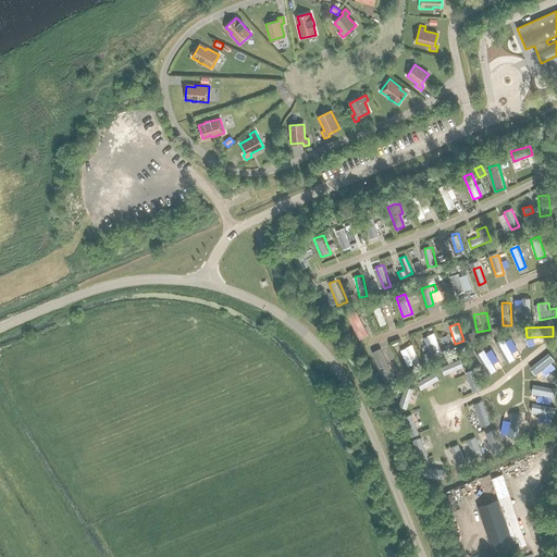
[(437,333),(425,336),(431,357),(443,354),(437,333)]
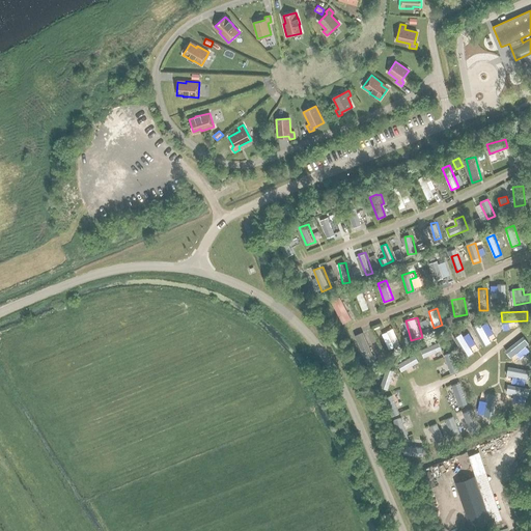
[(450,317),(444,318),(446,327),(452,325),(450,317)]
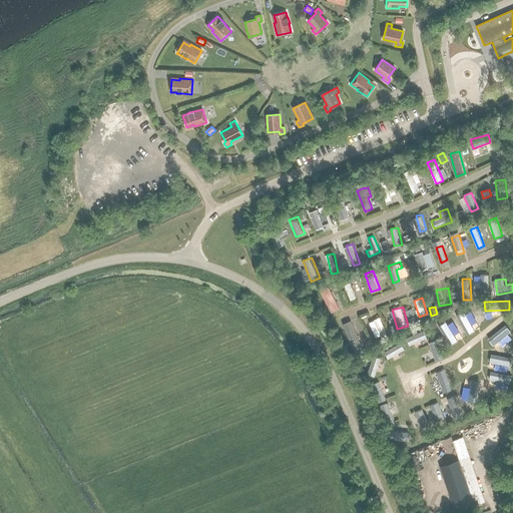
[(468,336),(476,332),(465,311),(457,315),(468,336)]
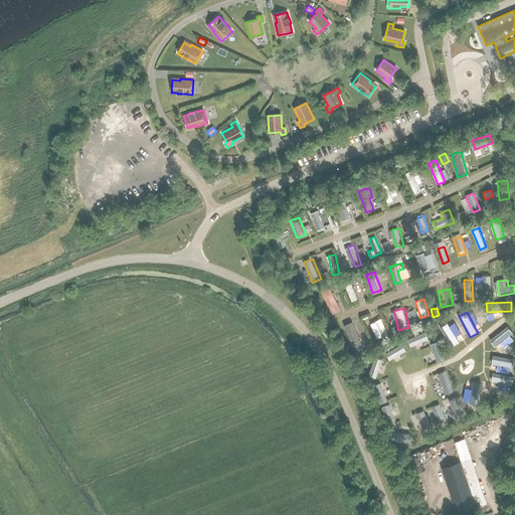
[(371,323),(378,340),(390,334),(382,318),(371,323)]
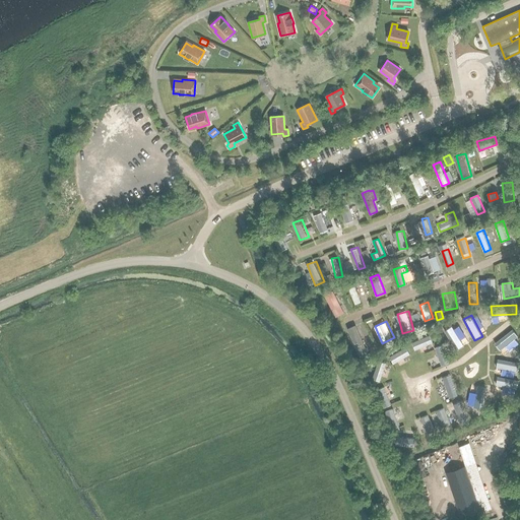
[(466,345),(451,323),(443,328),(458,350),(466,345)]
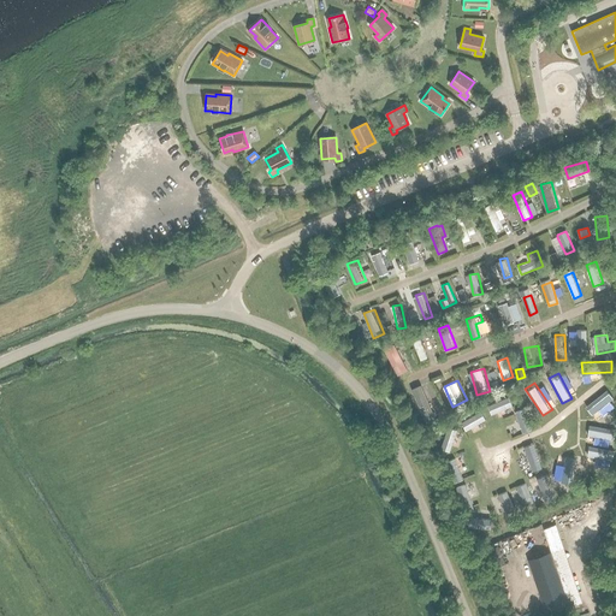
[(438,416),(430,384),(416,388),(425,420),(438,416)]
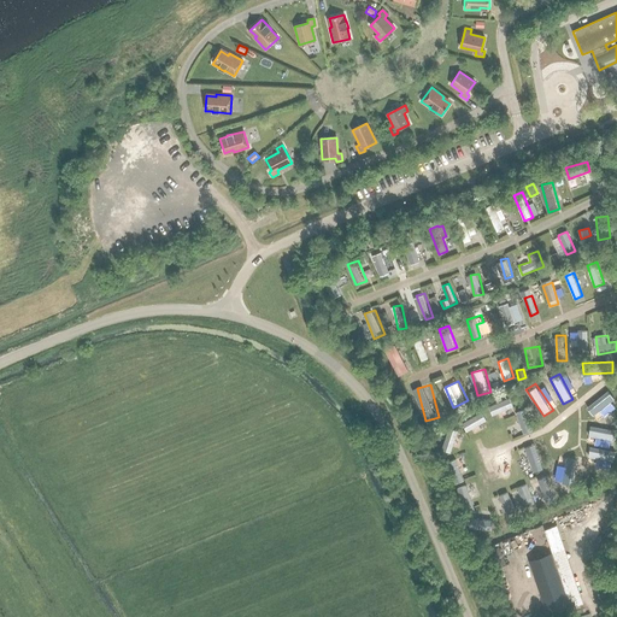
[(588,407),(595,416),(616,398),(616,394),(612,389),(588,407)]
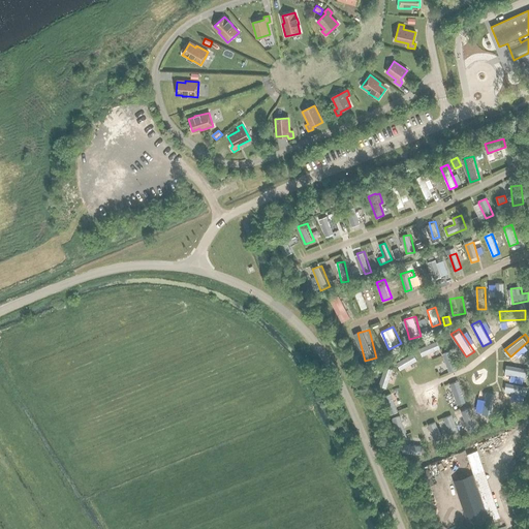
[(406,335),(400,338),(403,344),(409,342),(406,335)]
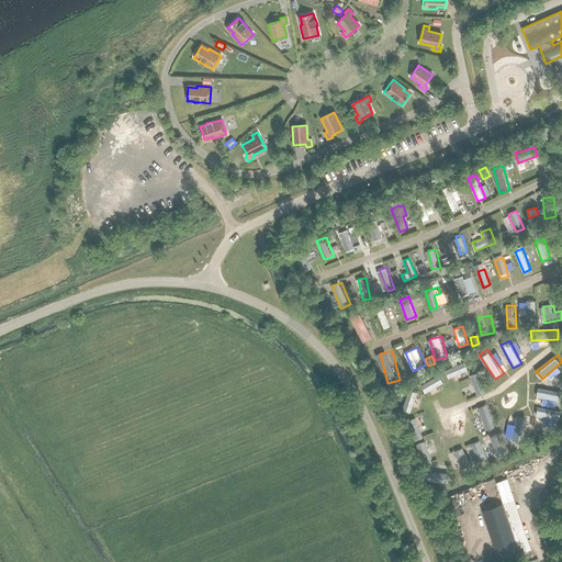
[(464,362),(447,369),(451,381),(469,373),(464,362)]
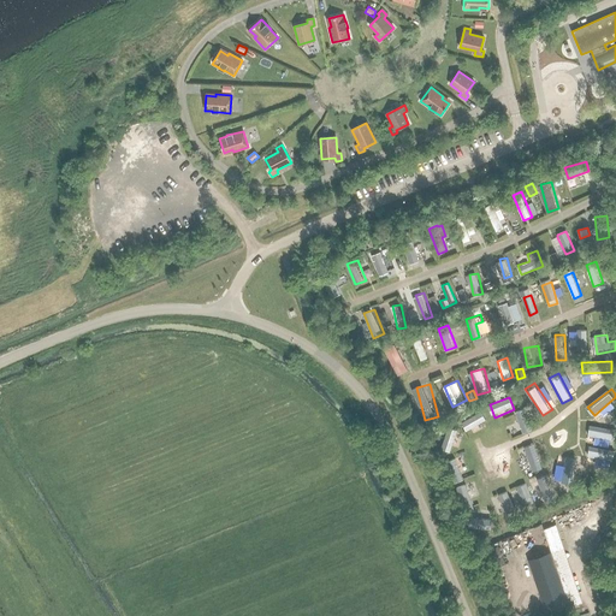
[(517,413),(523,434),(533,432),(527,410),(517,413)]
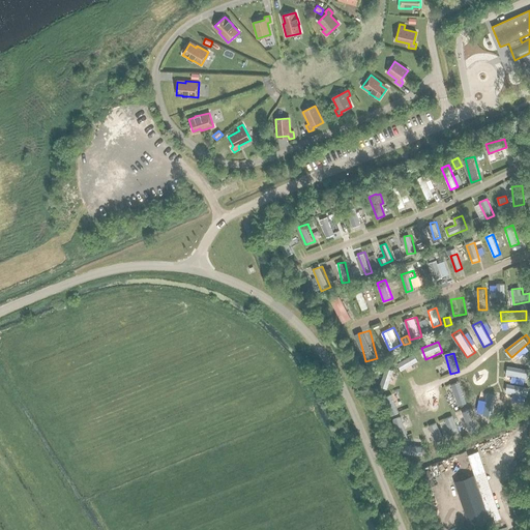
[(529,377),(529,374),(529,367),(507,366),(507,376),(529,377)]
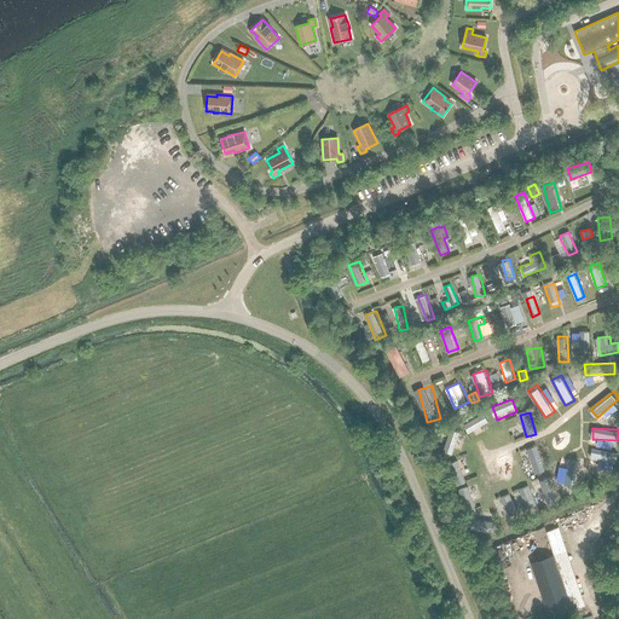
[(445,450),(456,453),(462,432),(451,429),(445,450)]
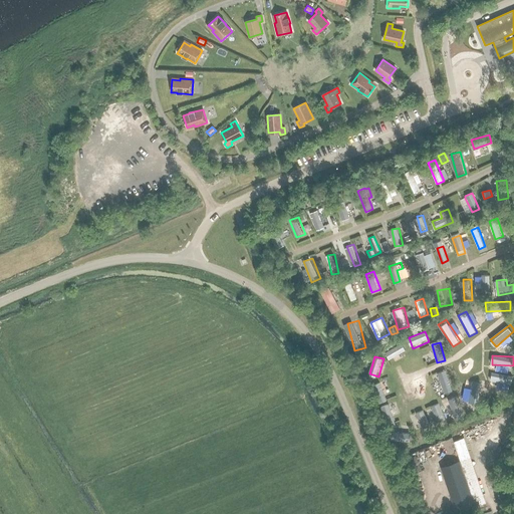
[(445,390),(453,387),(447,369),(432,374),(437,389),(443,387),(445,390)]
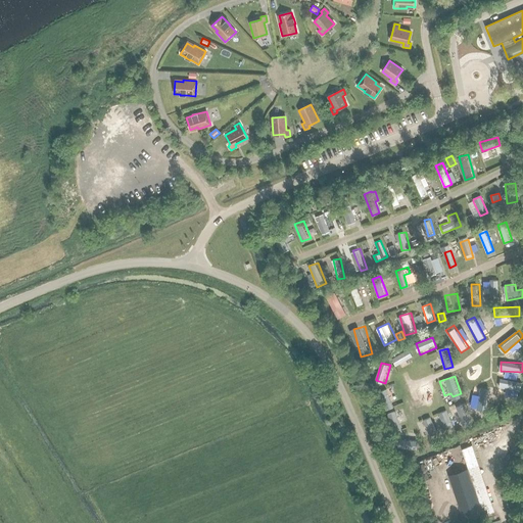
[(522,383),(503,378),(500,386),(521,391),(522,383)]
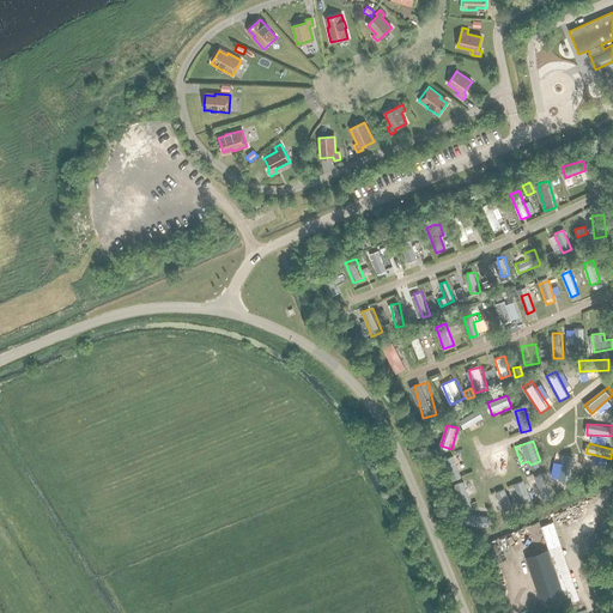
[(571,478),(575,455),(564,454),(560,477),(571,478)]
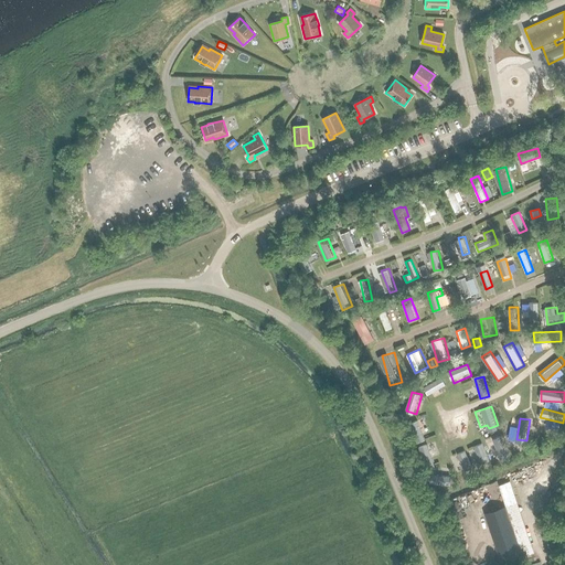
[(422,420),(413,424),(418,443),(426,440),(422,420)]
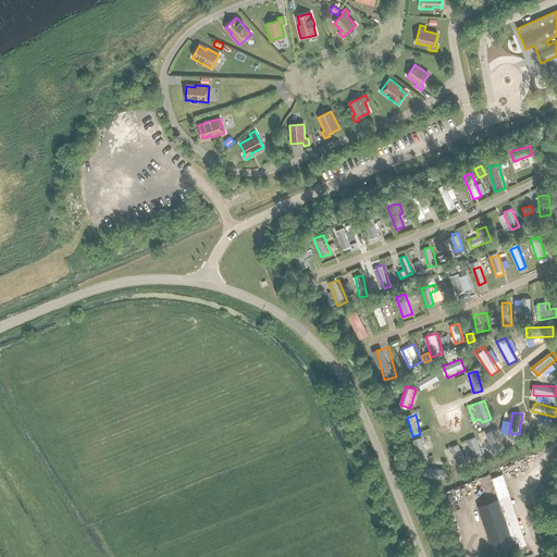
[(494,426),(478,433),(485,449),(500,443),(494,426)]
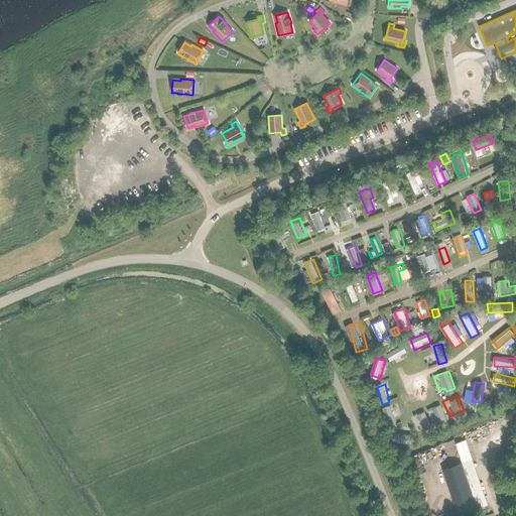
[(440,424),(448,421),(442,404),(434,407),(440,424)]
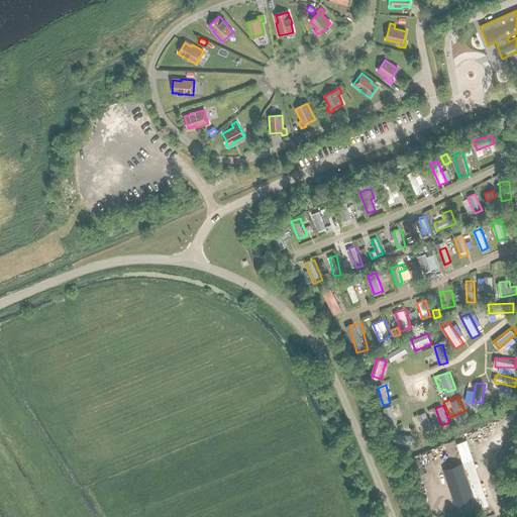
[(390,426),(398,424),(393,407),(385,409),(390,426)]
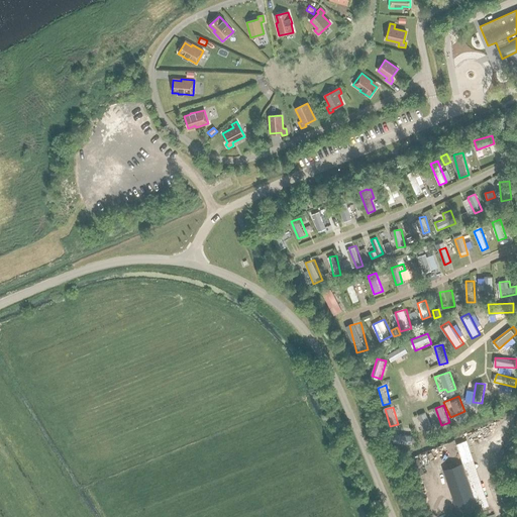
[(412,417),(417,432),(433,426),(427,411),(412,417)]
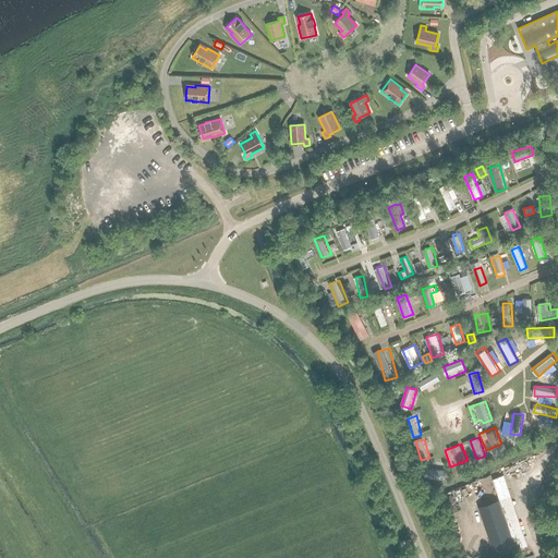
[(458,511),(451,495),(438,499),(445,516),(458,511)]
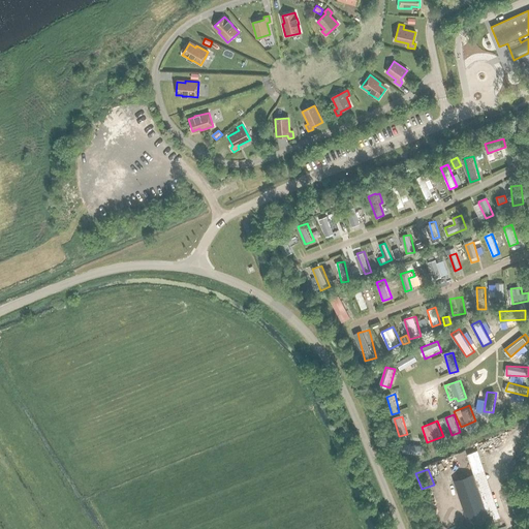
[(490,521),(473,473),(454,480),(470,528),(490,521)]
